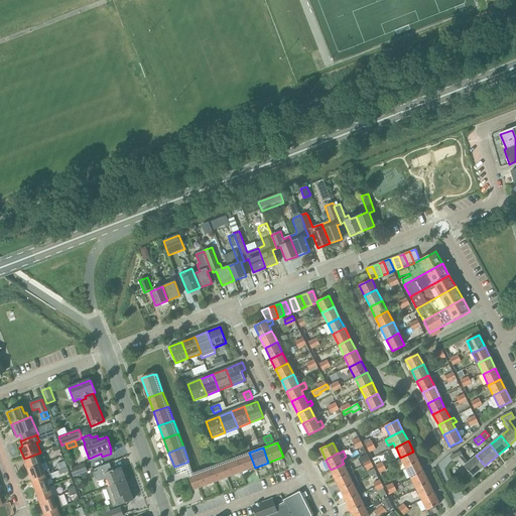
[(413,452),(400,458),(401,459),(406,469),(418,462),(413,452)]
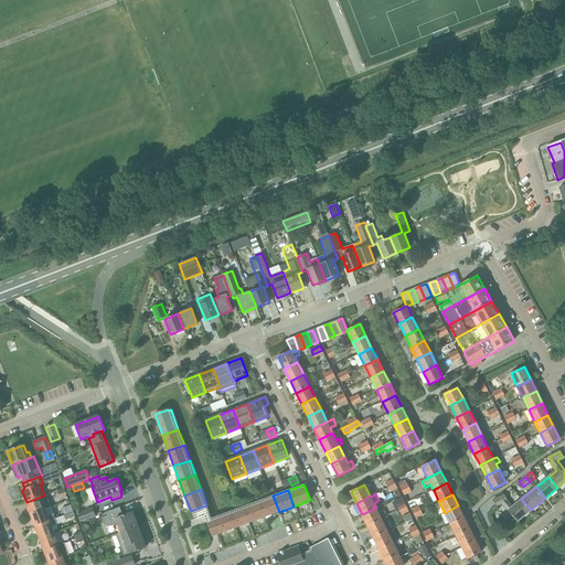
[(504,494),(493,500),(497,507),(502,503),(508,510),(518,522),(531,510),(521,499),(520,500),(519,498),(514,501),(516,503),(513,507),(508,500),(504,494)]
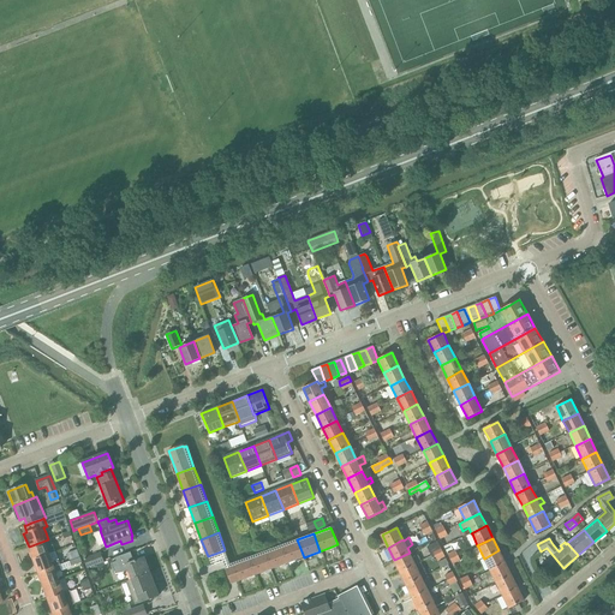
[(48,539),(29,547),(34,560),(49,554),(55,551),(51,539),(48,539)]
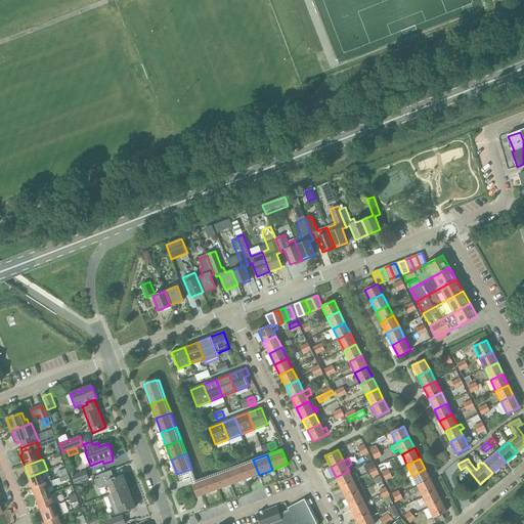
[(246,480),(259,475),(253,460),(239,465),(246,480)]
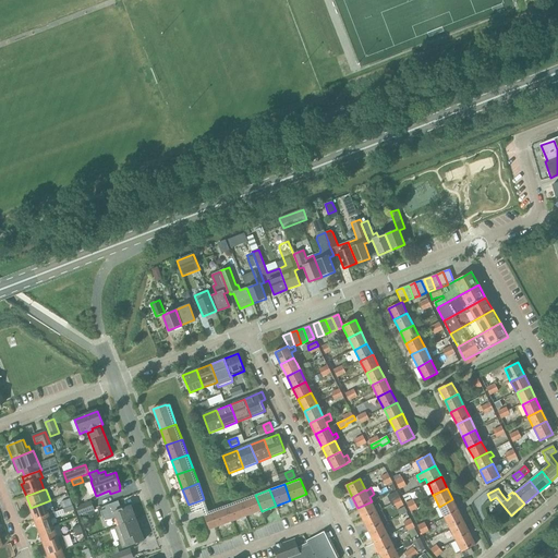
[(391,506),(395,505),(401,500),(397,492),(387,496),(391,506)]
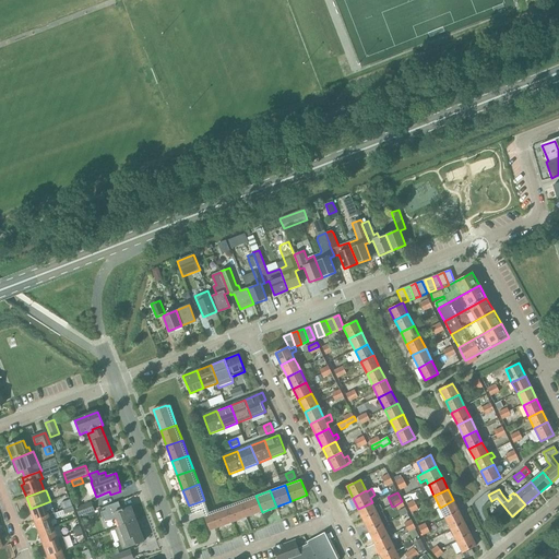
[(246,518),(262,512),(256,496),(240,502),(246,518)]
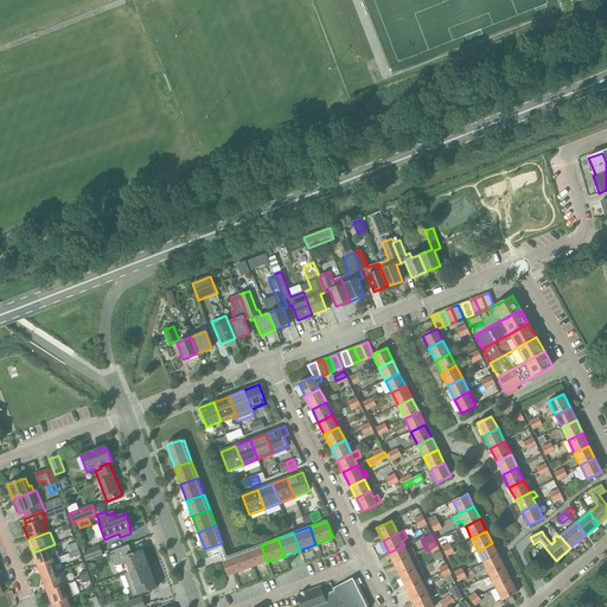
[(76,543),(66,547),(69,554),(78,550),(76,543)]
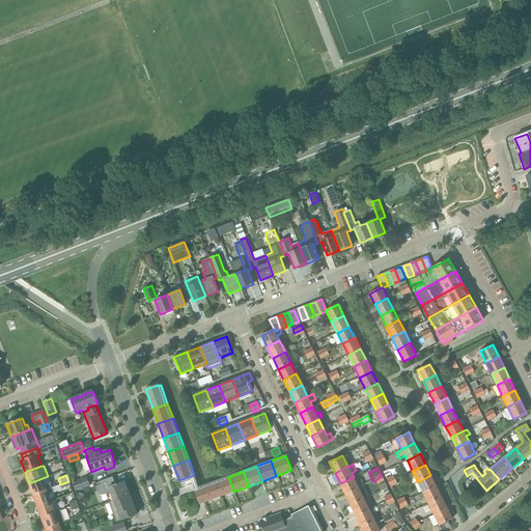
[(204,502),(199,487),(194,475),(179,480),(183,488),(193,484),(200,504),(204,502)]
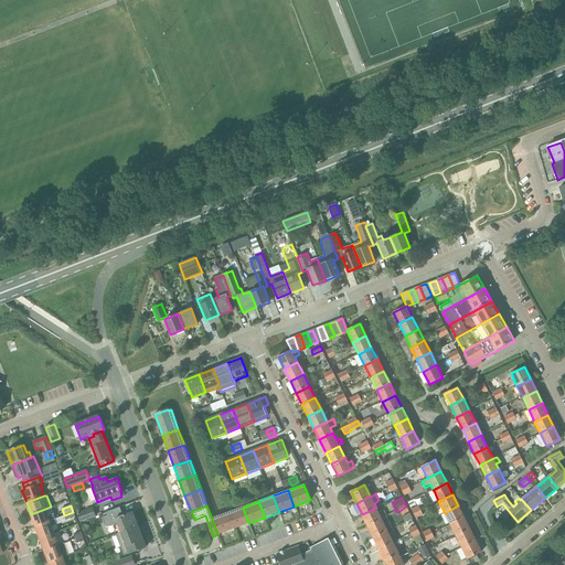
[(458,505),(445,513),(450,524),(465,518),(458,505)]
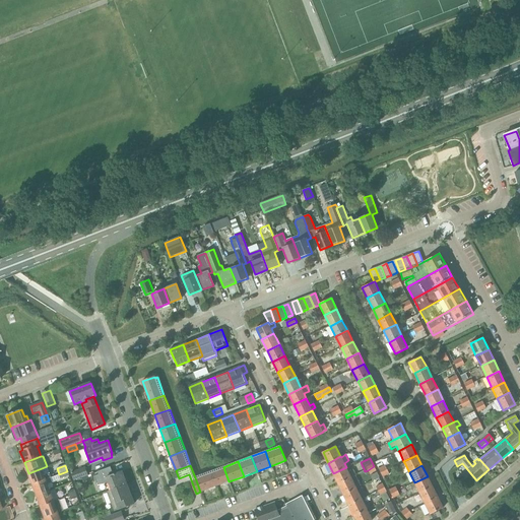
[(42,468),(28,473),(33,484),(51,477),(47,466),(42,468)]
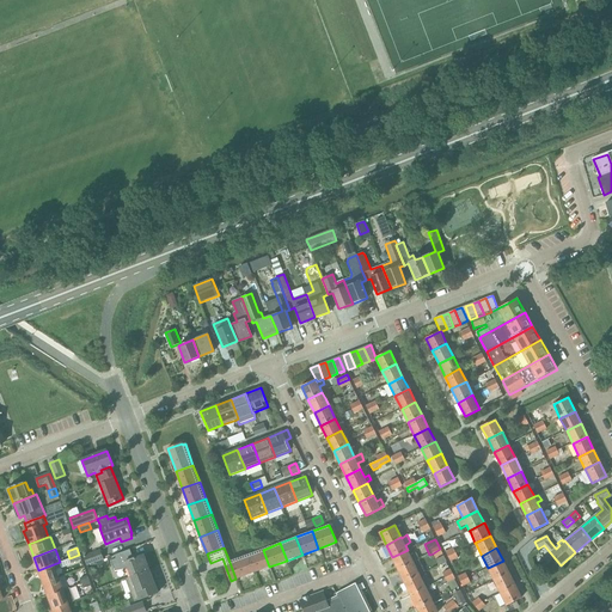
[(85,556),(84,557),(87,565),(97,562),(103,560),(104,560),(101,550),(85,556)]
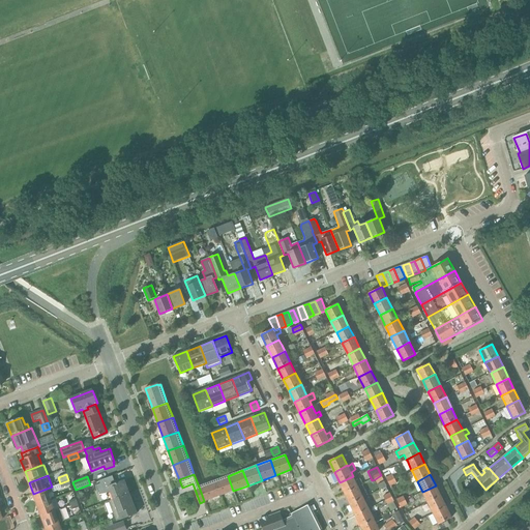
[(109,493),(112,500),(129,494),(124,480),(116,483),(113,476),(99,481),(100,483),(96,486),(99,495),(107,493),(111,492),(111,493),(109,493)]
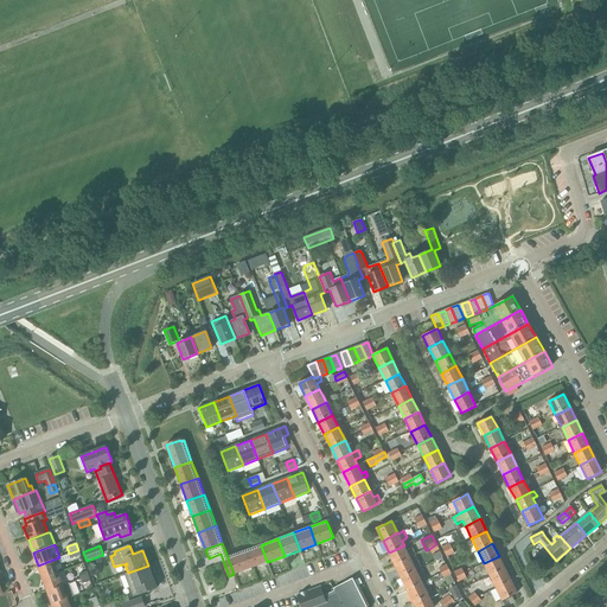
[(251,568),(267,562),(261,545),(246,550),(251,568)]
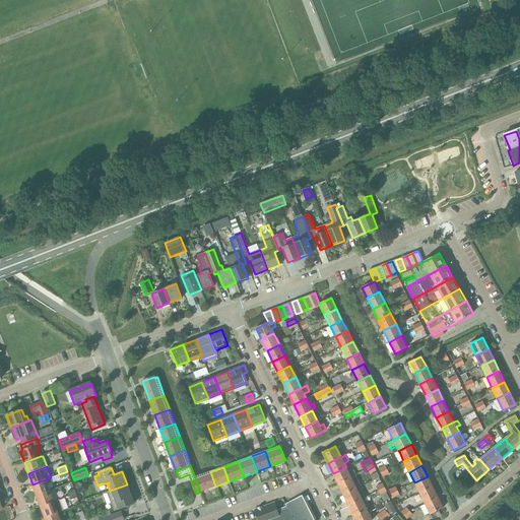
[(346,467),(333,473),(338,484),(351,477),(355,476),(356,475),(353,469),(348,472),(346,467)]
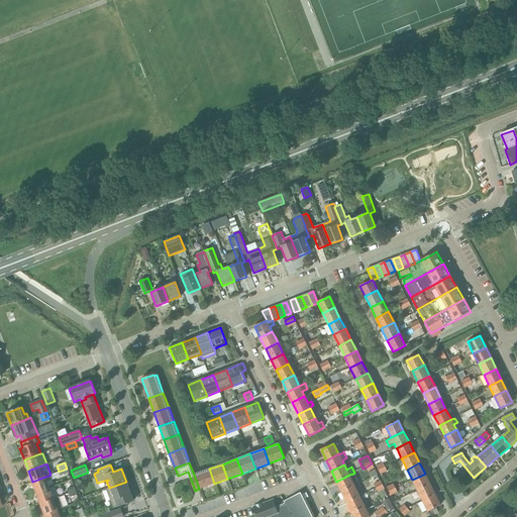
[(199,489),(214,484),(209,469),(194,475),(199,489)]
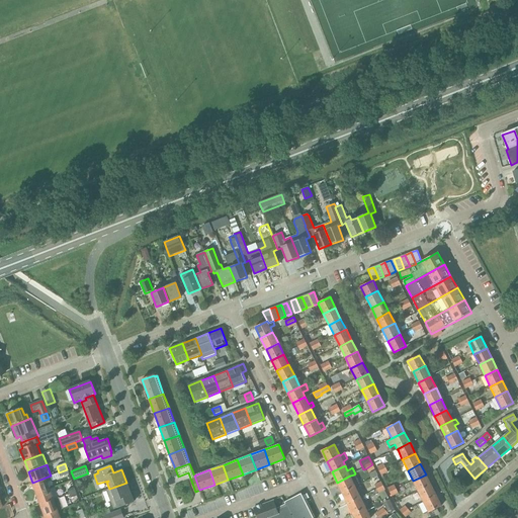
[(350,476),(337,483),(342,493),(355,487),(359,485),(354,475),(350,476)]
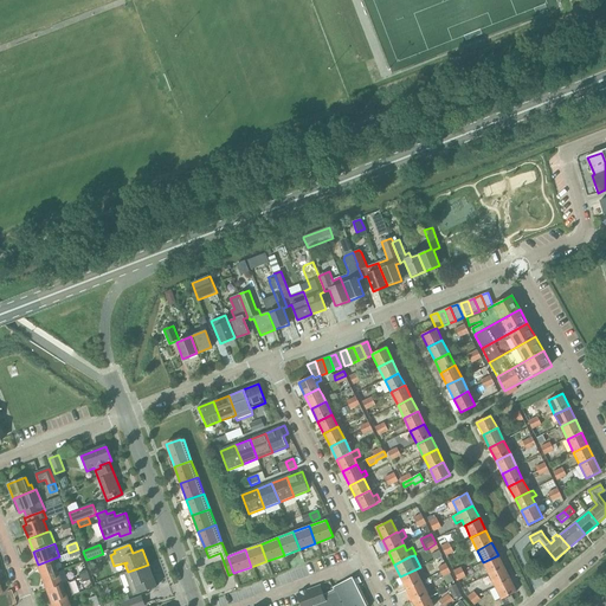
[(483,562),(478,565),(481,571),(485,568),(489,575),(504,567),(498,555),(483,562)]
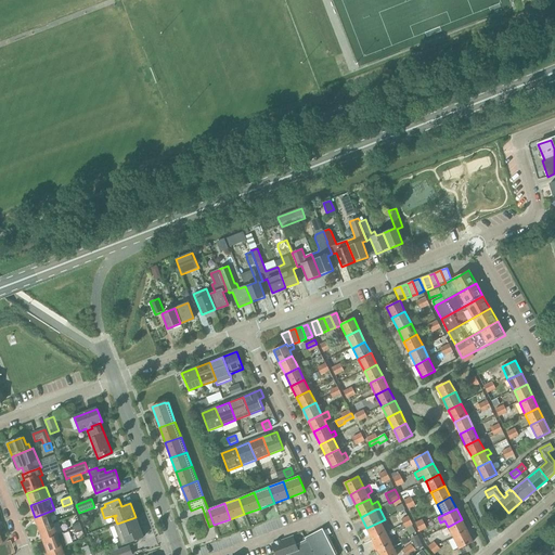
[(54,510),(35,517),(39,529),(54,524),(51,516),(56,514),(54,510)]
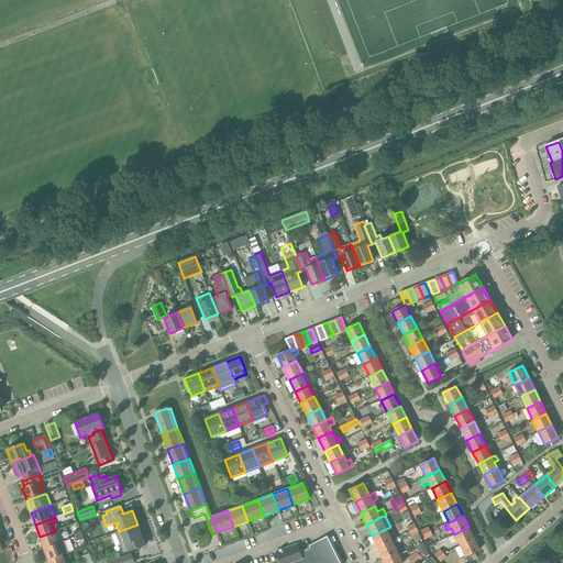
[(117,532),(120,543),(124,553),(145,545),(138,525),(119,531),(117,532)]
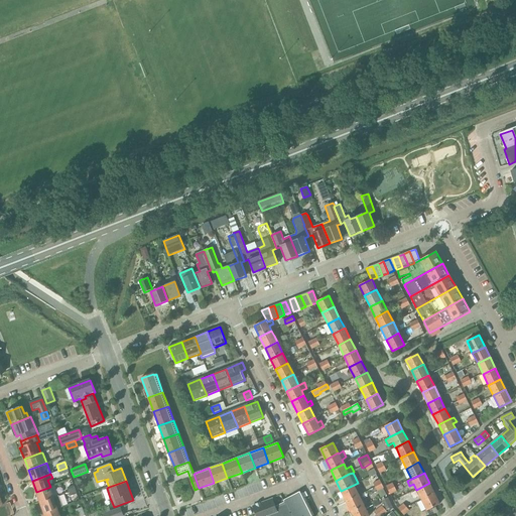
[(429,483),(416,490),(421,500),(422,500),(434,494),(429,483)]
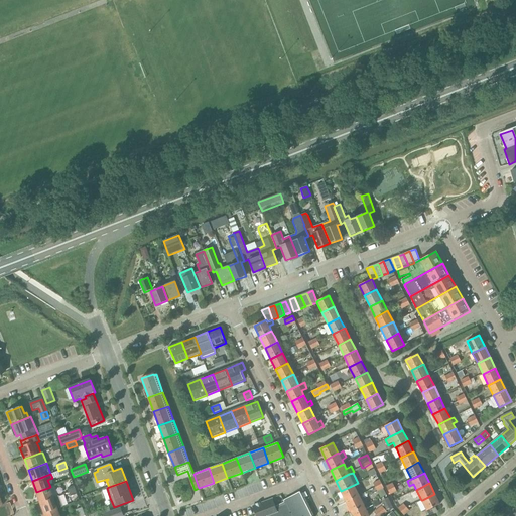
[(354,485),(341,491),(347,502),(359,495),(354,485)]
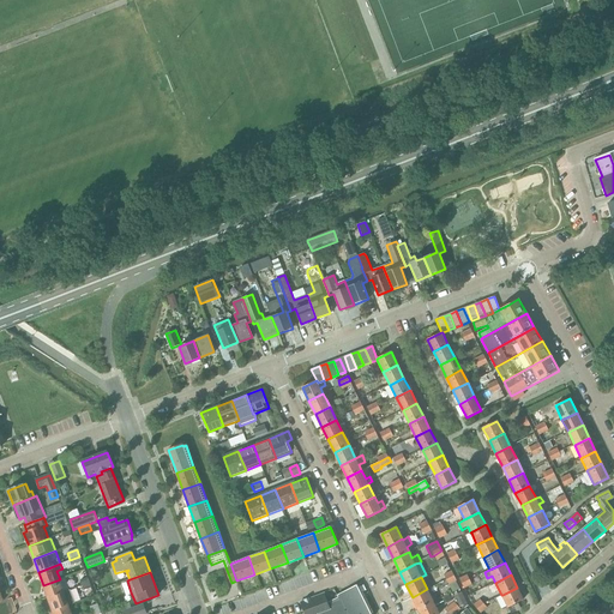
[(60,579),(43,585),(48,599),(65,593),(60,579)]
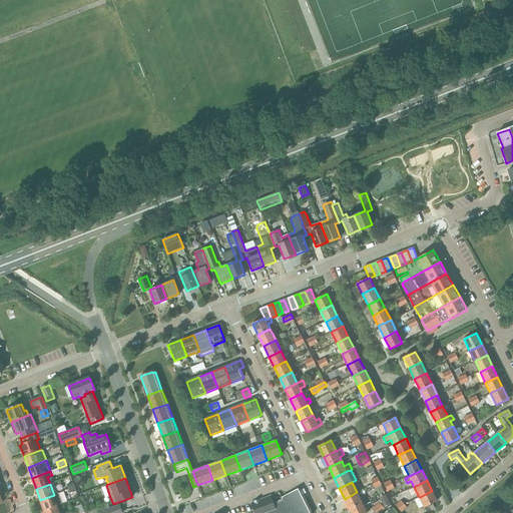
[(74,486),(68,489),(71,495),(77,492),(76,490),(74,486)]
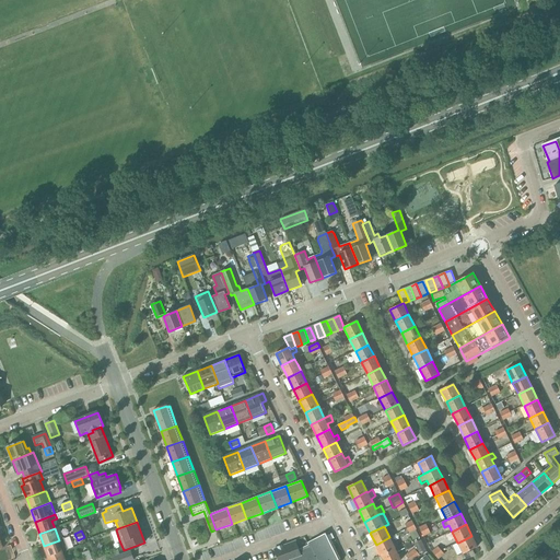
[(338,559),(326,534),(307,543),(310,547),(300,551),(296,541),(273,550),(277,559),(338,559)]
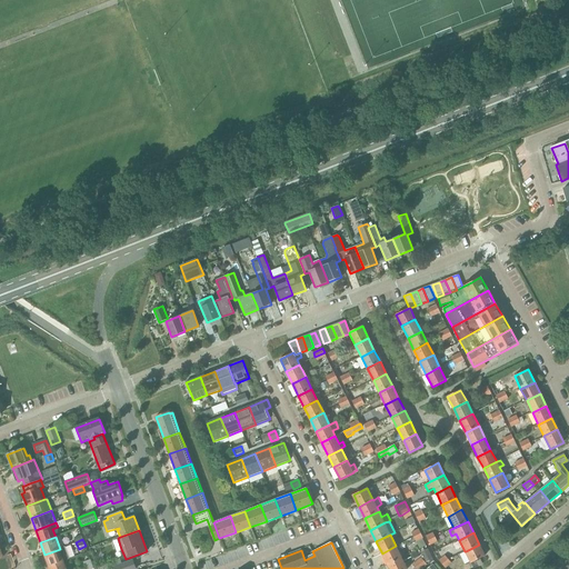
[(479,545),(466,551),(473,568),(479,567),(478,566),(482,565),(482,563),(480,559),(476,561),(479,559),(485,557),(479,545)]
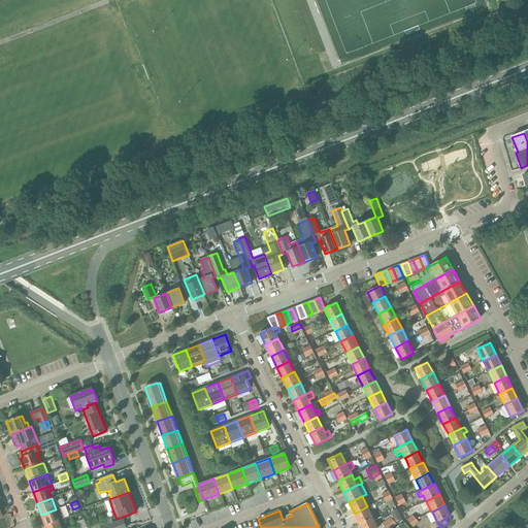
[(367,506),(355,514),(360,524),(372,518),(367,506)]
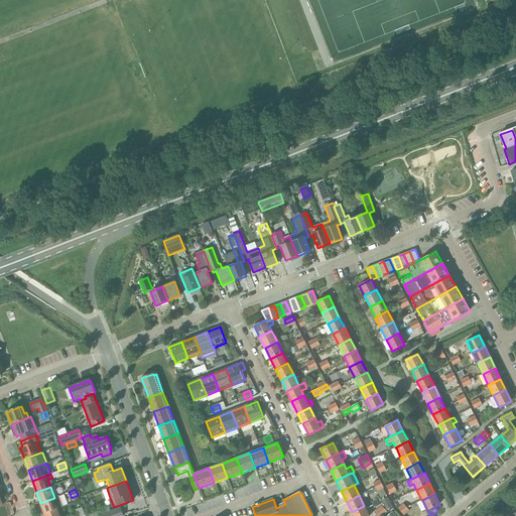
[(54,498),(40,503),(44,514),(58,509),(62,507),(59,496),(54,498)]
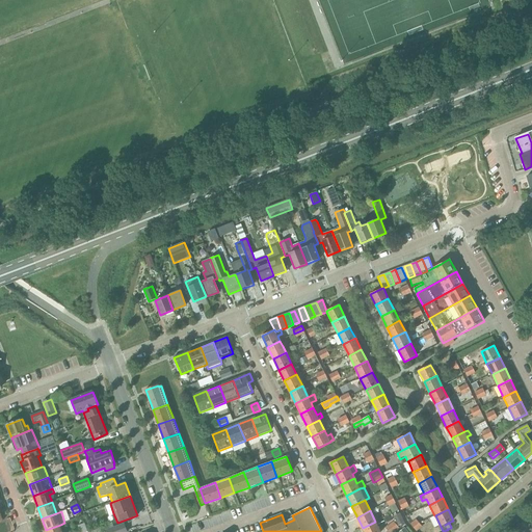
[(414,528),(419,523),(416,520),(410,524),(414,528)]
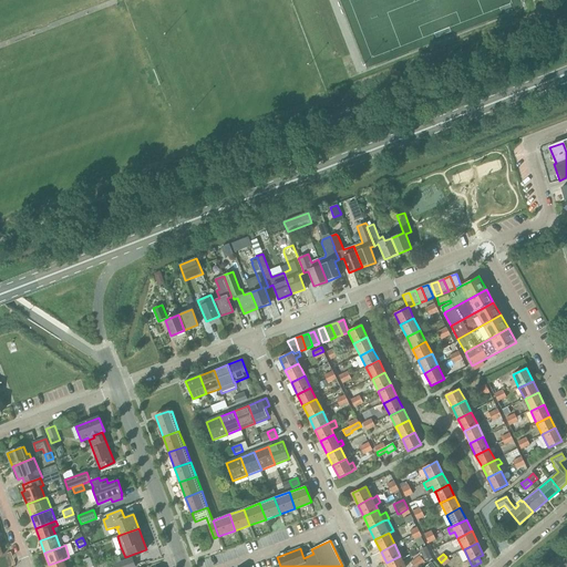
[(419,555),(411,563),(414,566),(420,566),(425,563),(419,555)]
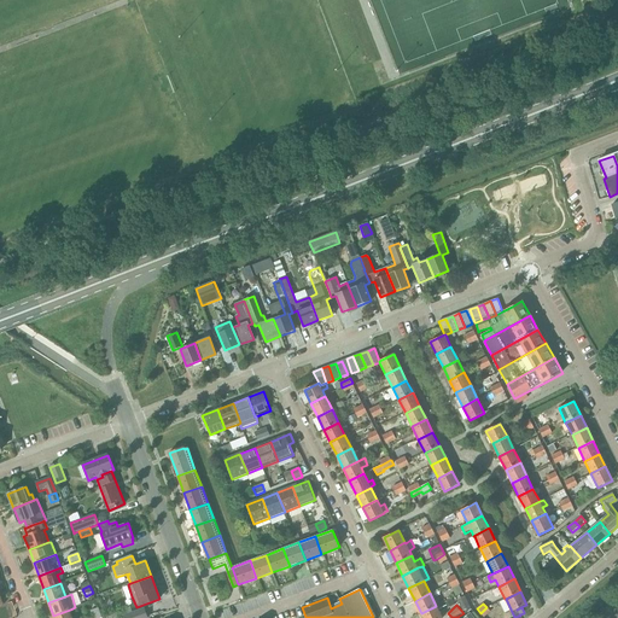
[(442,617),(436,606),(421,613),(423,617),(442,617)]
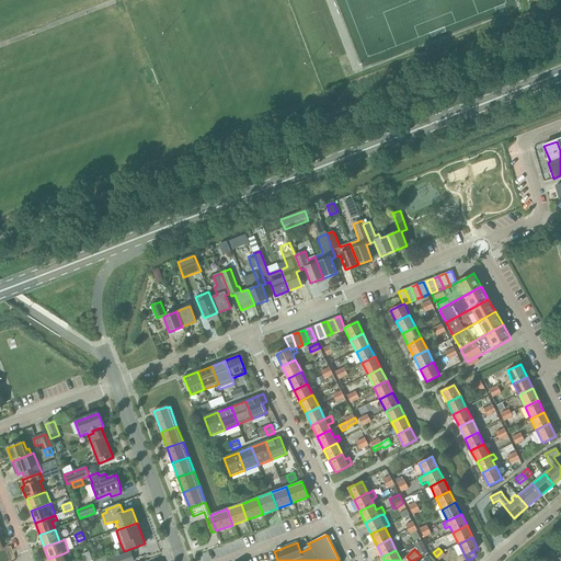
[(442,551),(436,557),(439,560),(445,556),(442,551)]
